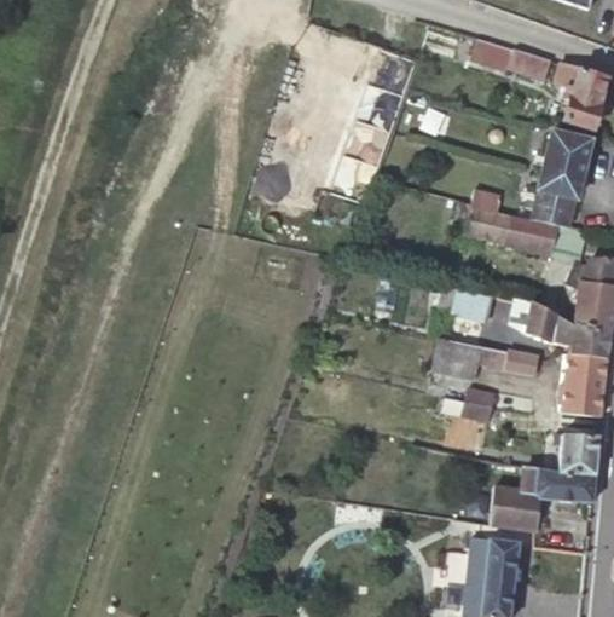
[(594,0),(555,0),(591,12),(594,0)]
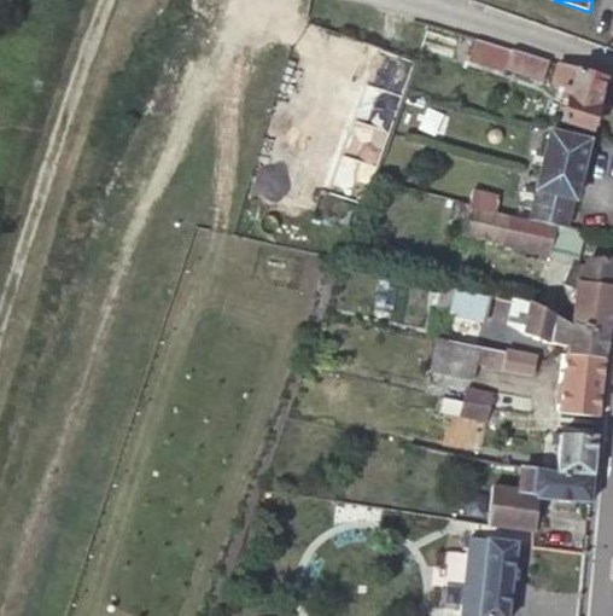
[(512,48),(479,39),(473,64),(505,73),(506,69),(512,48)]
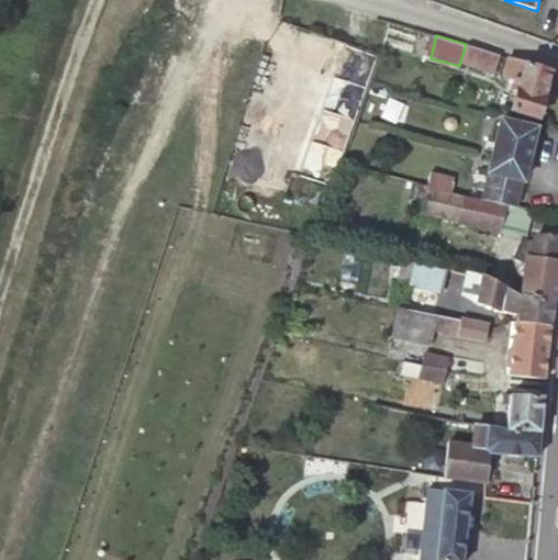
[(466,44),(460,63),(491,71),(497,53),(466,44)]
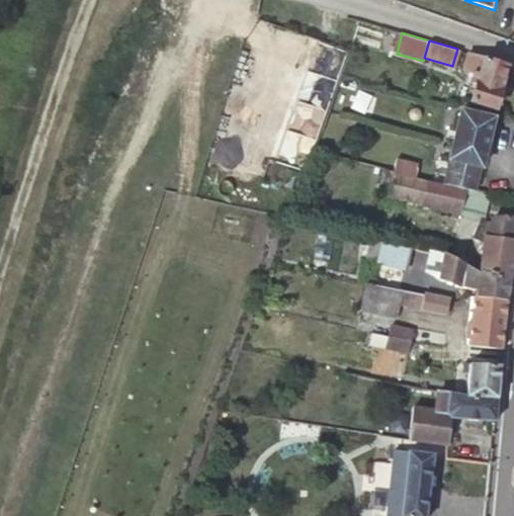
[(477,74),(469,101),(497,109),(503,89),(500,88),(507,62),(466,51),(461,70),(477,74)]
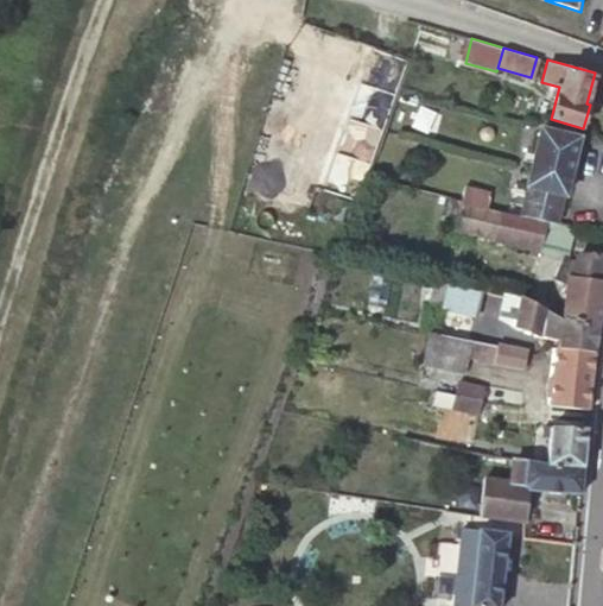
[(544,223),(557,226),(578,138),(541,128),(521,208),(519,216),(521,218),(544,223)]
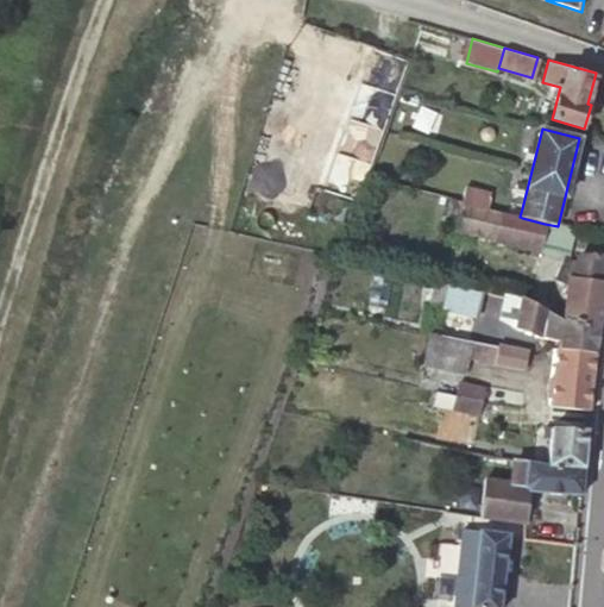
[(470,187),(465,201),(465,204),(488,210),(492,192),(470,187)]
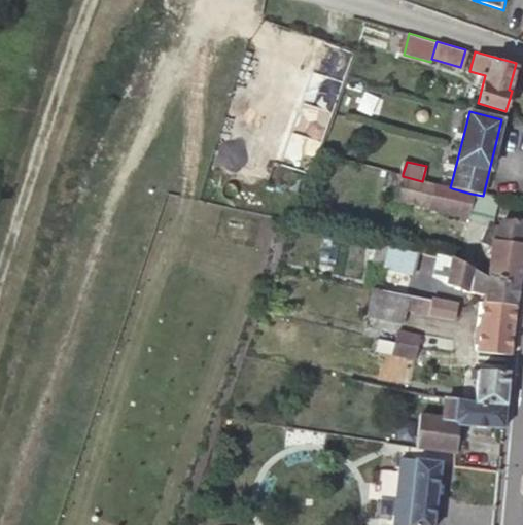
[(422,181),(403,176),(395,201),(466,217),(472,194),(452,188),(450,187),(446,186),(422,181)]
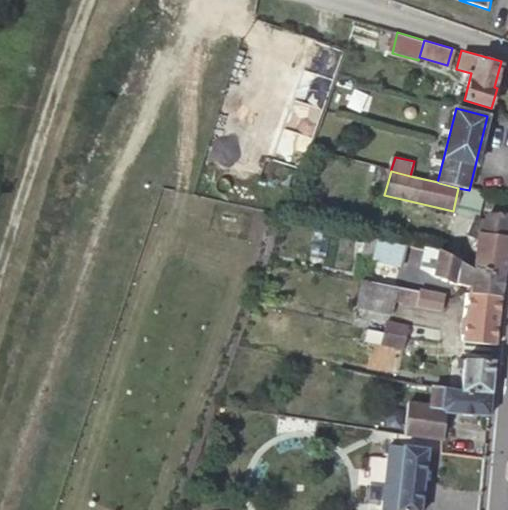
[(478,239),(507,235),(507,214),(488,216),(478,239)]
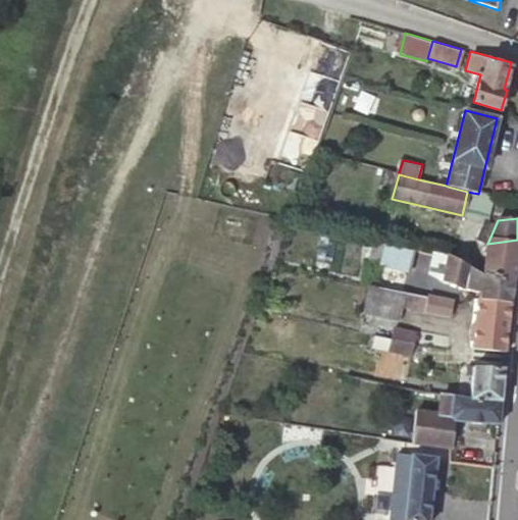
[(384,230),(382,239),(391,241),(393,232),(384,230)]
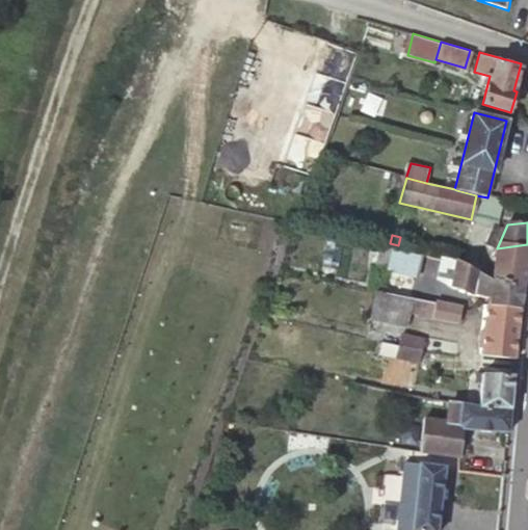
[(390,243),(384,241),(377,269),(419,279),(424,253),(398,245),(390,243)]
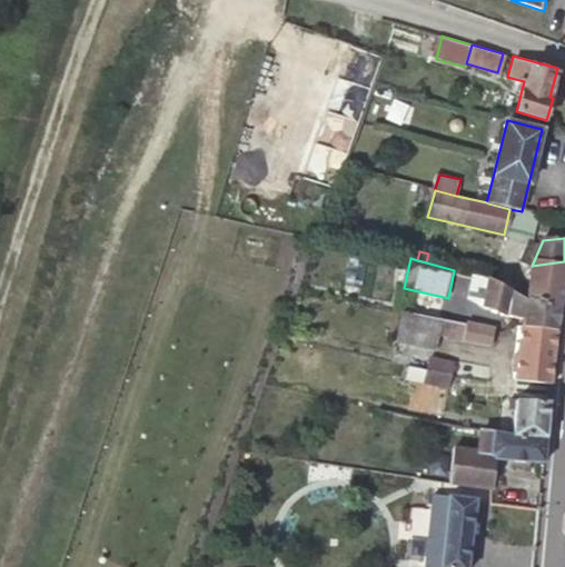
[(529,295),(562,298),(564,282),(564,261),(532,266),(529,295)]
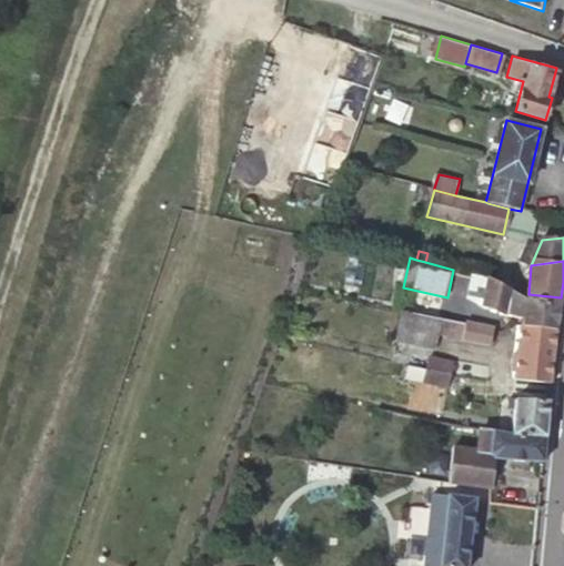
[(469,303),(481,307),(487,278),(475,274),(469,303)]
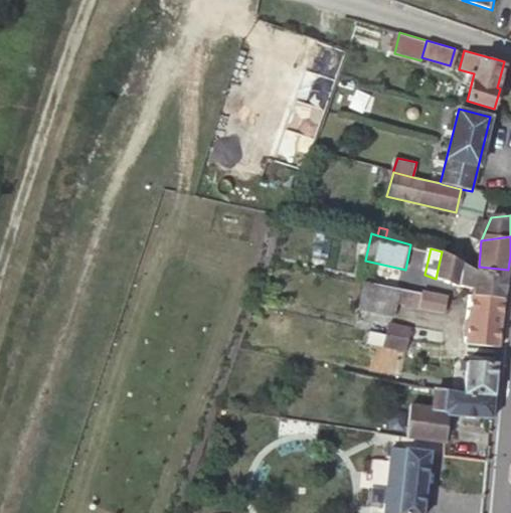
[(476,292),(504,295),(508,270),(479,267),(478,272),(442,251),(436,279),(452,285),(476,285),(476,292)]
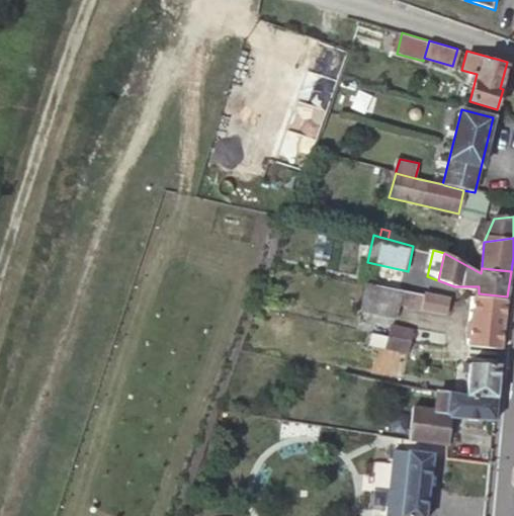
[(424,307),(428,294),(407,289),(368,281),(362,306),(399,314),(402,303),(424,307)]
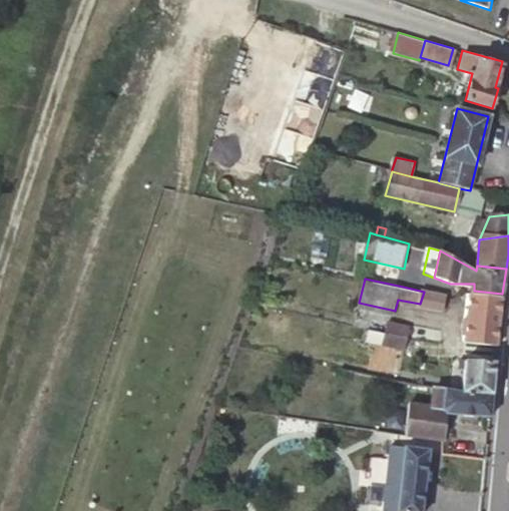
[(468,337),(498,340),(502,294),(474,291),(468,337)]
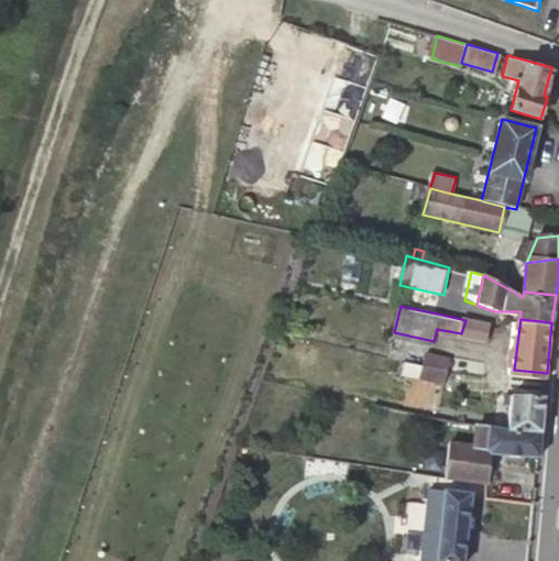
[(489,328),(490,325),(466,320),(461,333),(486,339),(488,337),(490,334),(491,331),(489,328)]
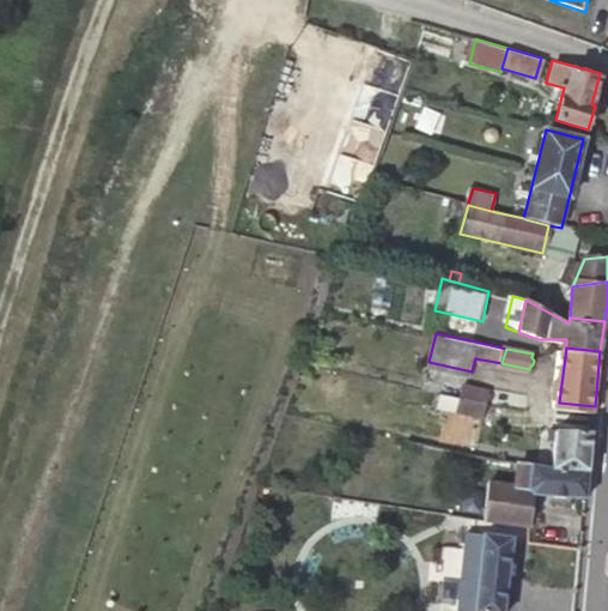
[(458,401),(485,405),(487,393),(461,389),(458,401)]
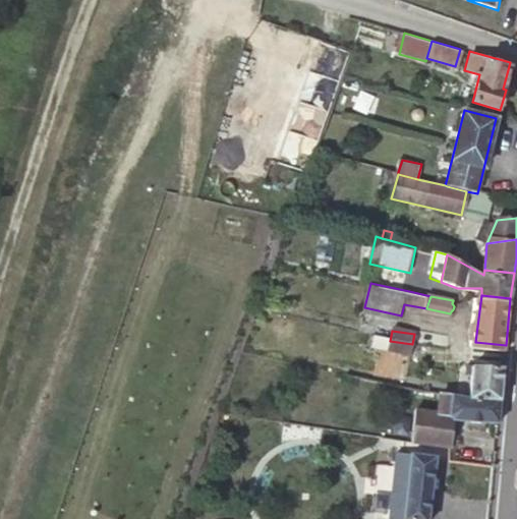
[(411,354),(412,344),(390,341),(390,347),(390,352),(411,354)]
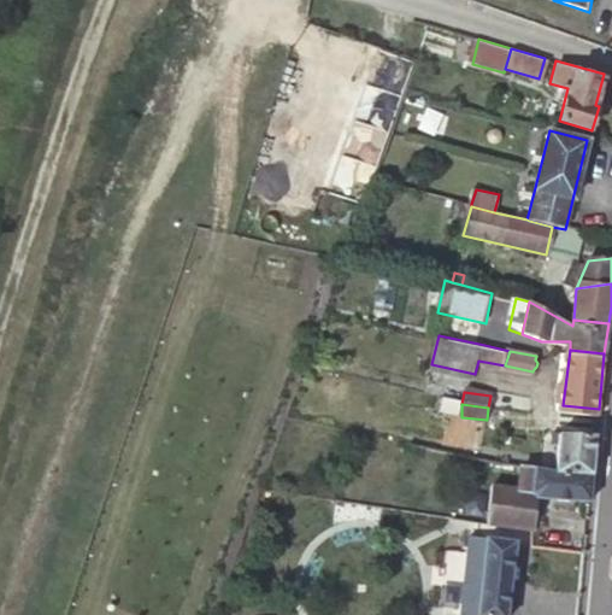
[(557,468),(593,470),(596,429),(560,428),(559,437),(557,468)]
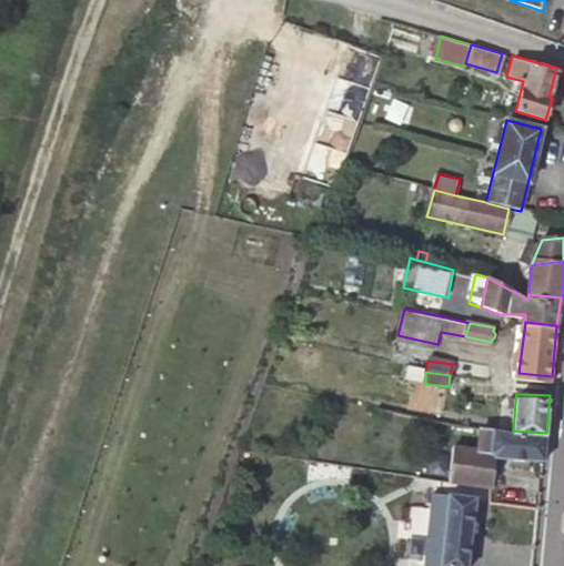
[(500,430),(480,427),(479,448),(497,450),(500,430)]
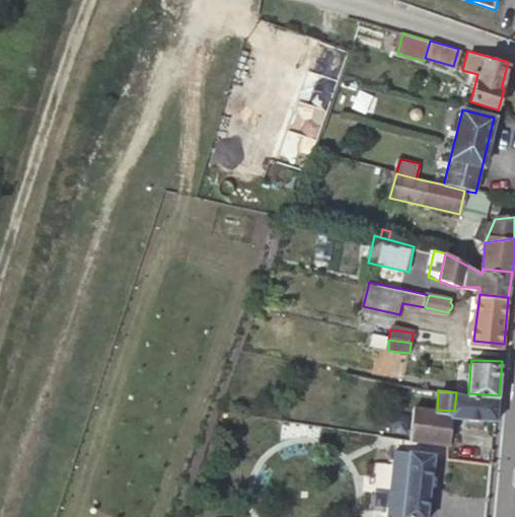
[(454,416),(497,420),(499,395),(468,393),(456,392),(454,411),(454,416)]
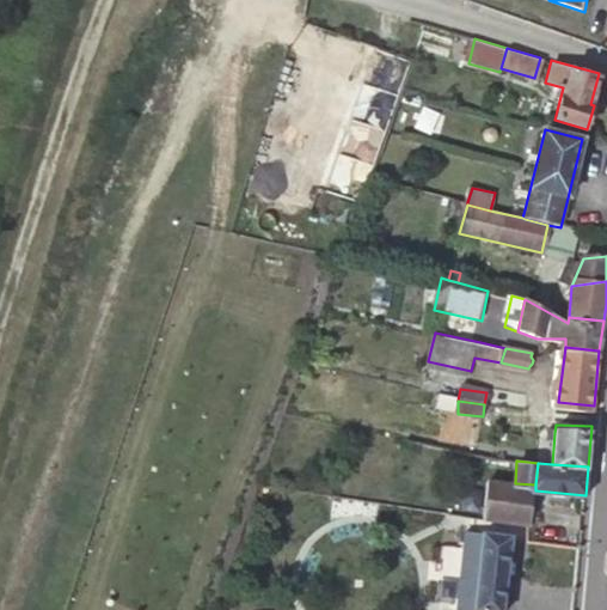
[(486,518),(532,522),(535,490),(535,485),(515,483),(490,481),(486,518)]
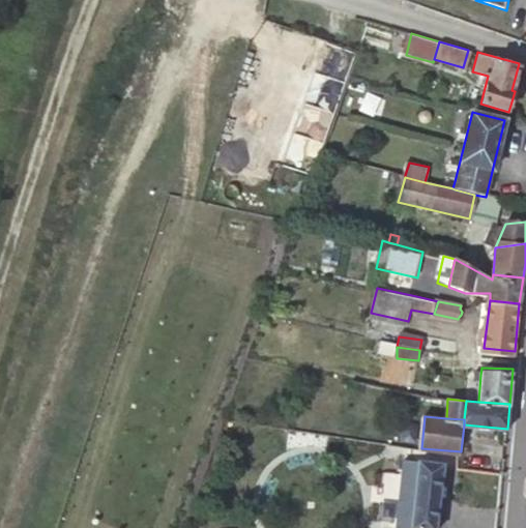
[(410,527),(421,461),(409,460),(396,527),(410,527)]
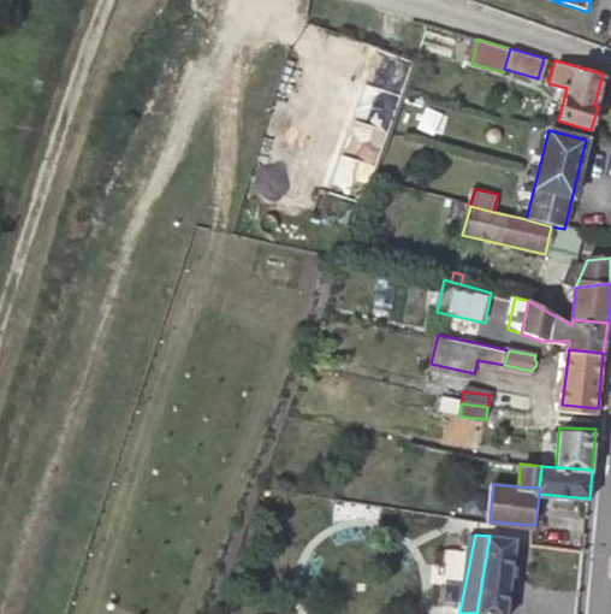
[(509,613),(522,539),(490,536),(476,613),(509,613)]
